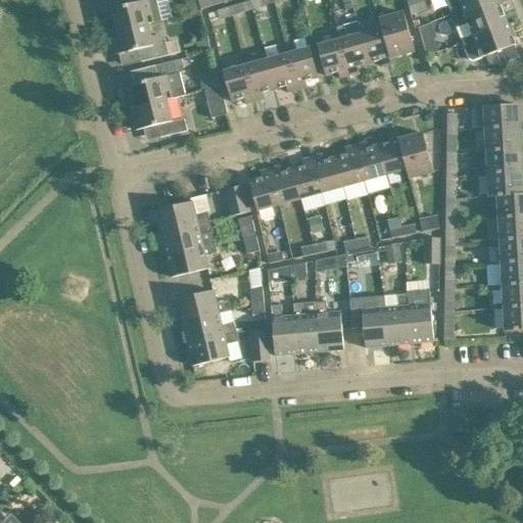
[(117,31),(153,22),(148,0),(138,0),(139,2),(112,9),(117,31)]
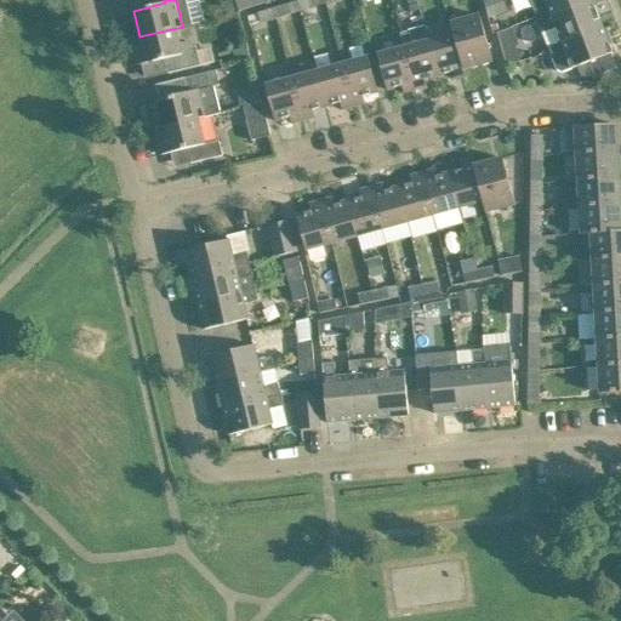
[(266,3),(265,0),(234,0),(239,11),(266,3)]
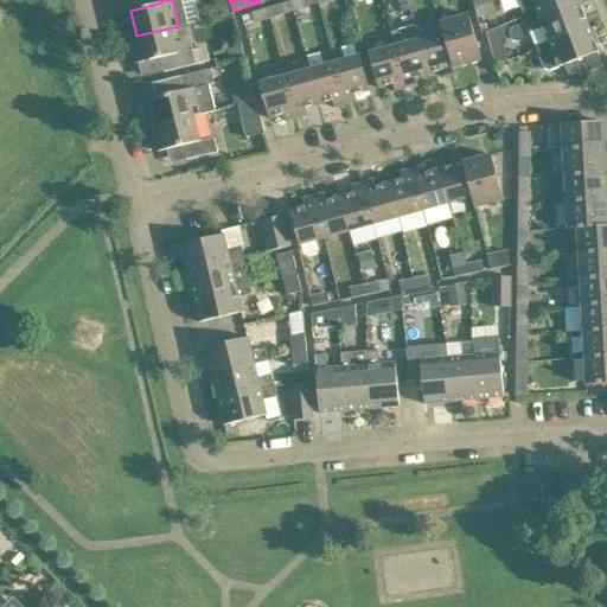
[(270,6),(274,17),(293,11),(291,0),(270,6)]
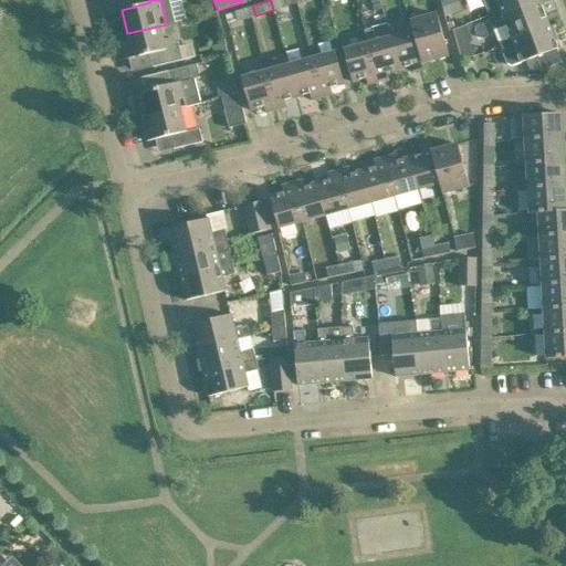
[(270,0),(271,0),(273,10),(292,4),(290,0),(270,0)]
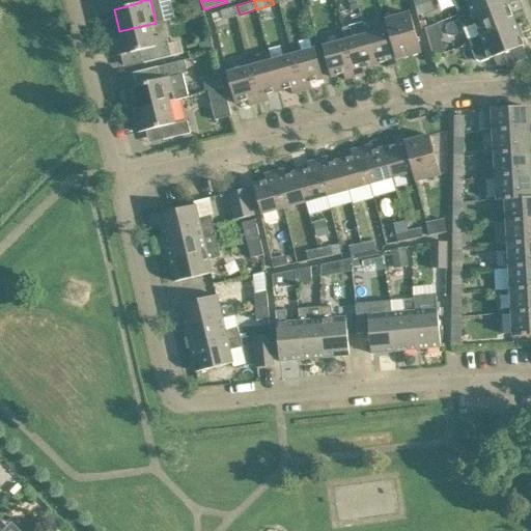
[(413,0),(417,17),(434,10),(430,0),(413,0)]
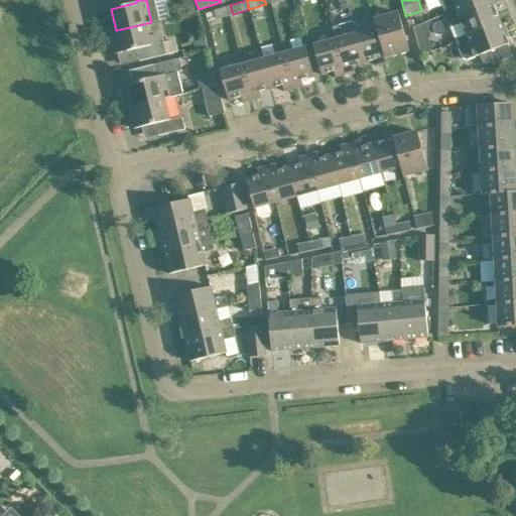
[(440,0),(447,18),(492,1),(491,0),(440,0)]
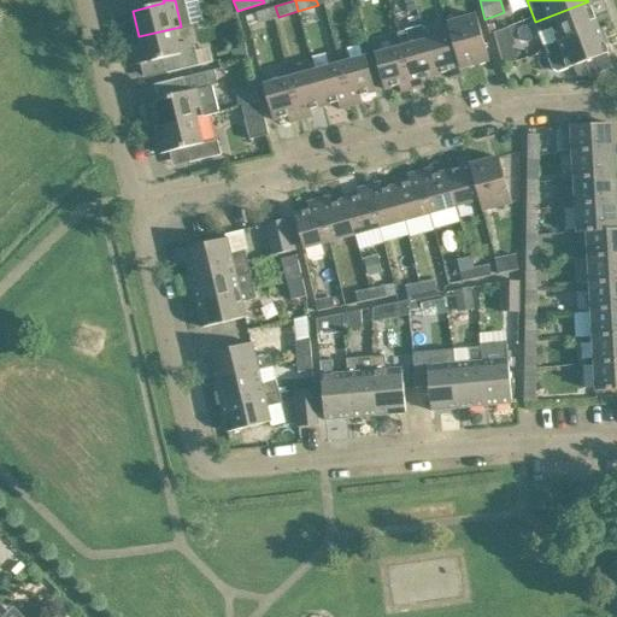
[(588,1),(535,22),(539,33),(552,28),(557,41),(558,42),(598,27),(588,1)]
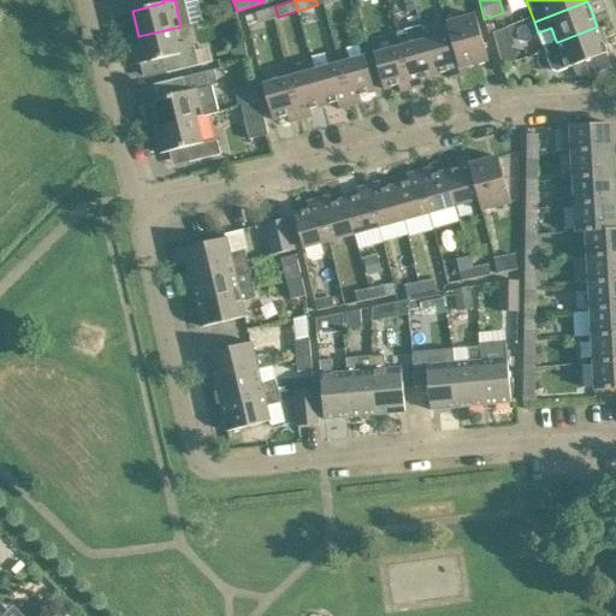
[(259,23),(278,17),(274,6),(255,12),(259,23)]
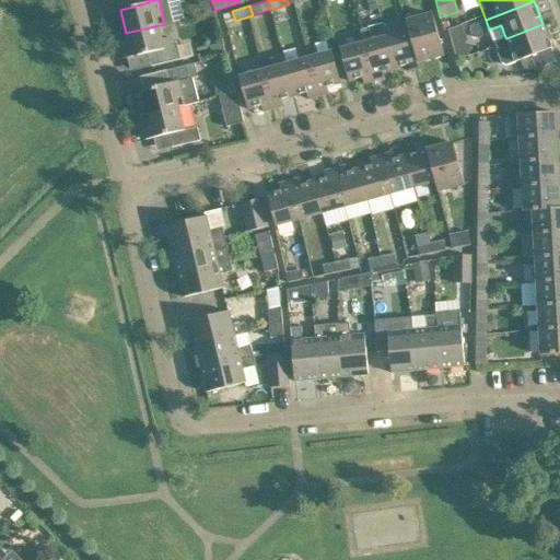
[(413,19),(424,60),(444,55),(432,14),(413,19)]
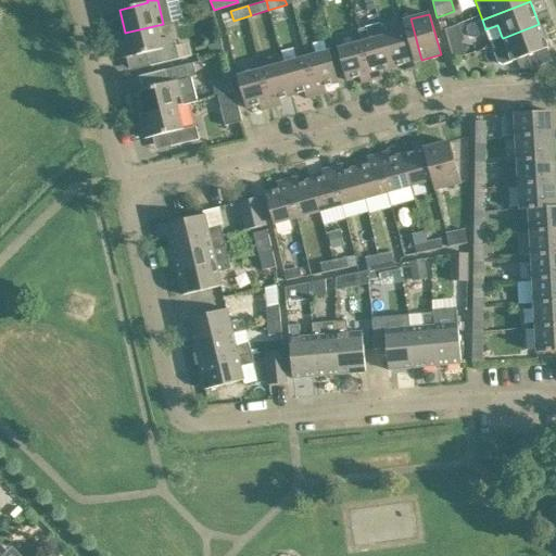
[(394,34),(403,65),(405,64),(406,71),(417,67),(416,62),(421,60),(411,19),(403,21),(406,30),(394,34)]
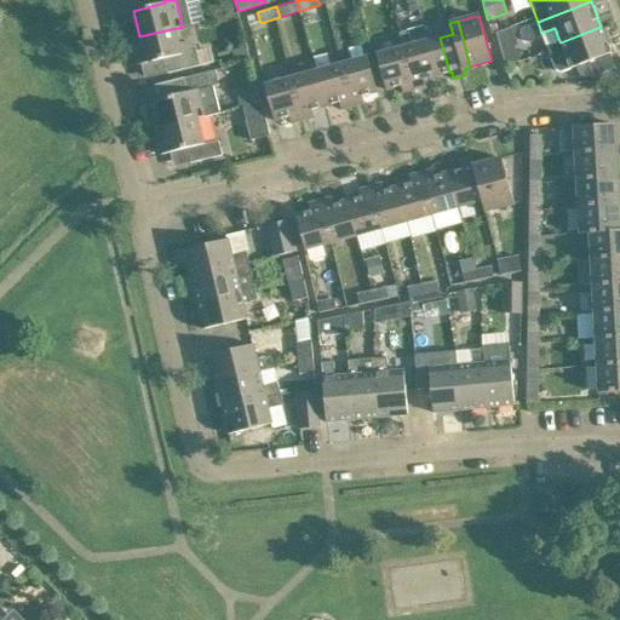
[(612,52),(601,27),(561,42),(560,41),(546,46),(556,70),(561,73),(570,68),(575,67),(586,62),(612,52)]
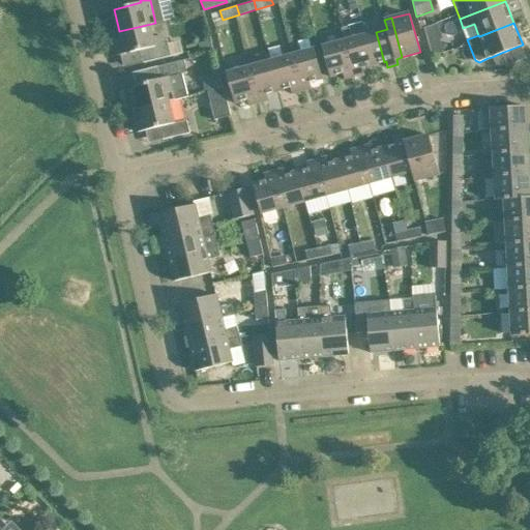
[(153,38),(150,25),(150,24),(119,32),(119,31),(114,32),(119,56),(141,51),(144,63),(171,56),(167,40),(160,36),(153,38)]
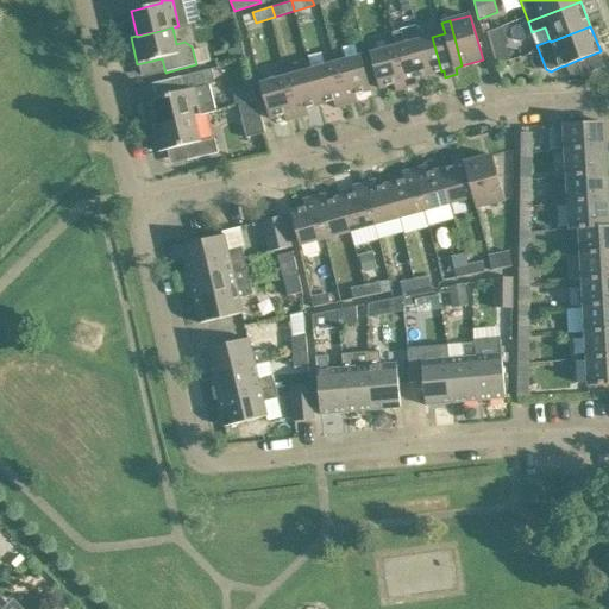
[(412,43),(421,76),(441,71),(432,37),(412,43)]
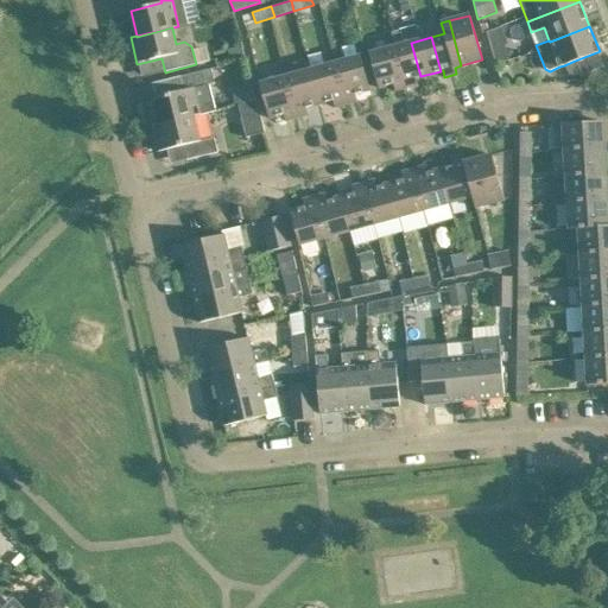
[(391,48),(401,89),(418,84),(416,78),(420,76),(411,43),(391,48)]
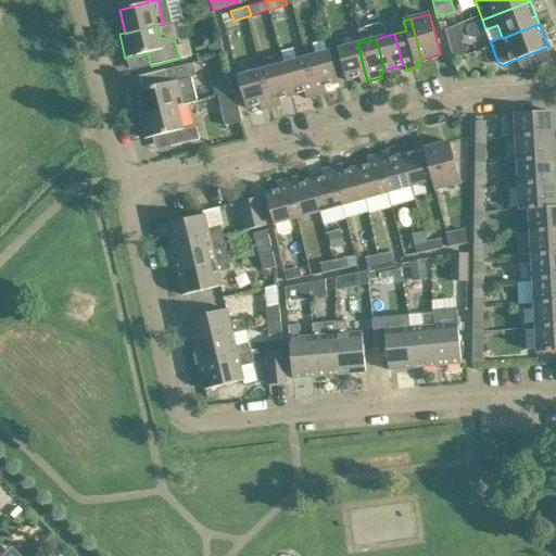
[(220,43),(209,47),(210,55),(223,52),(220,43)]
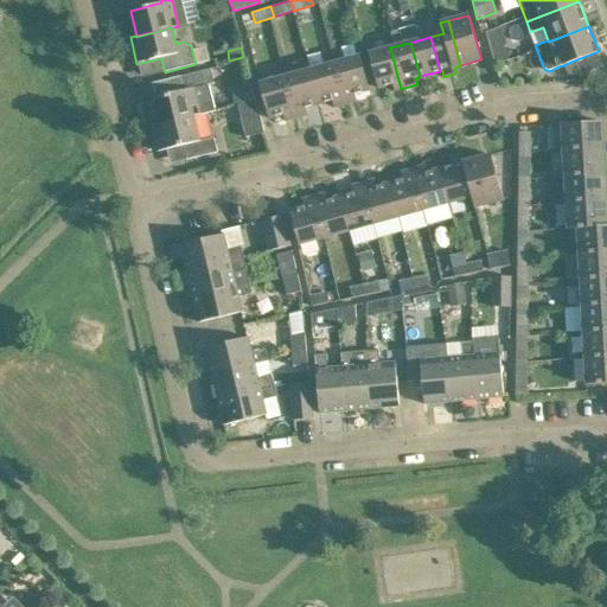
[(395,91),(401,89),(390,48),(369,53),(378,88),(393,84),(395,91)]
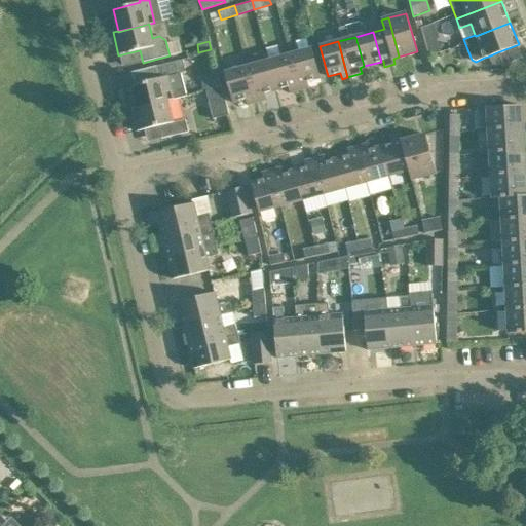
[(290,54),(299,90),(309,87),(307,82),(320,78),(311,48),(290,54)]
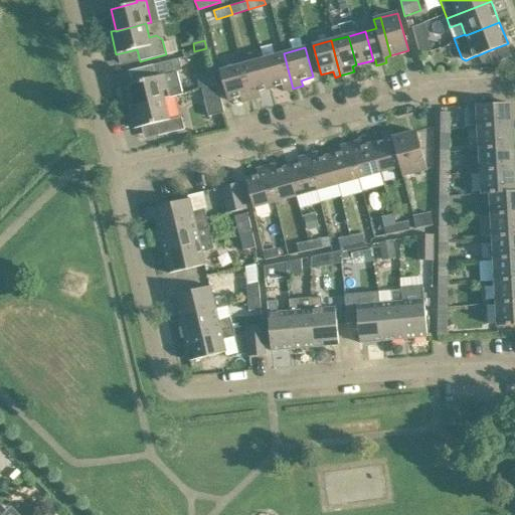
[(190,48),(183,50),(184,57),(192,55),(190,48)]
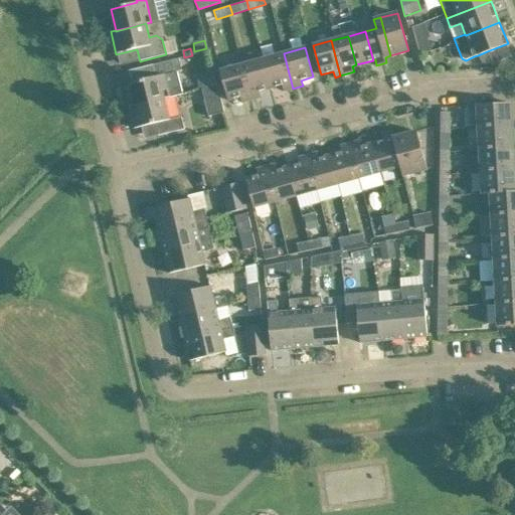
[(478,55),(481,63),(492,63),(487,51),(478,55)]
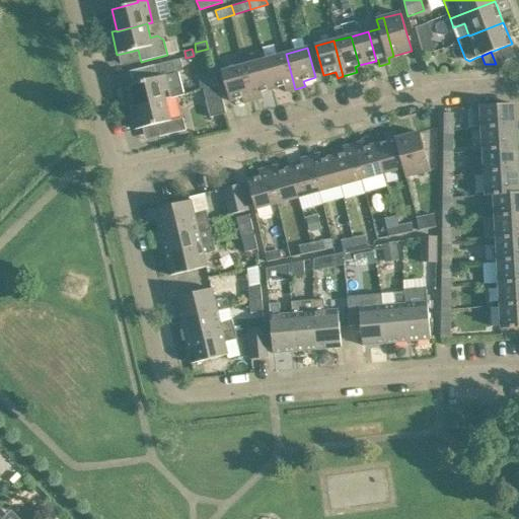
[(265,60),(273,89),(284,86),(286,92),(295,89),(286,54),(265,60)]
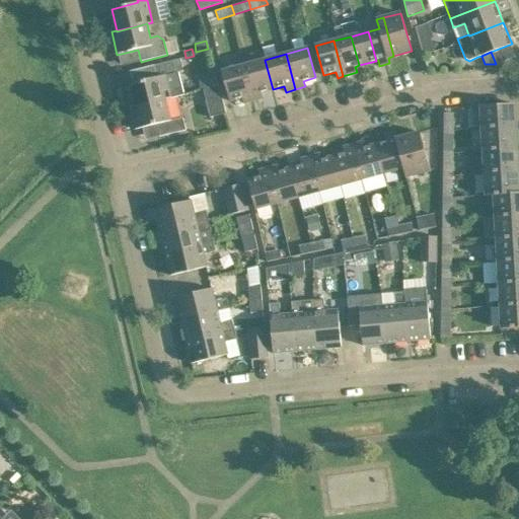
[(130,84),(135,105),(136,106),(165,98),(165,99),(184,94),(178,72),(183,71),(180,59),(153,65),(156,77),(130,84)]
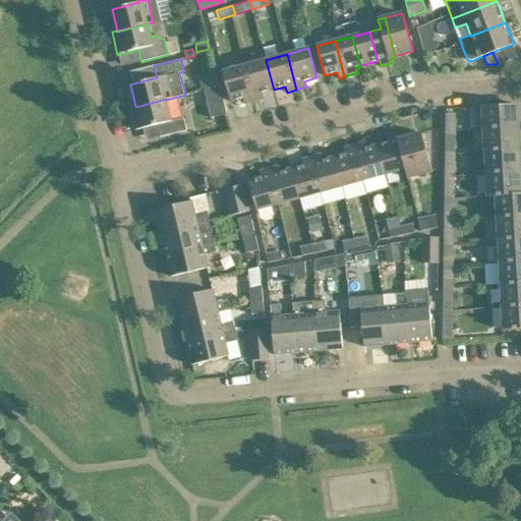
[(244,66),(254,101),(264,99),(263,93),(274,90),(266,60),(244,66)]
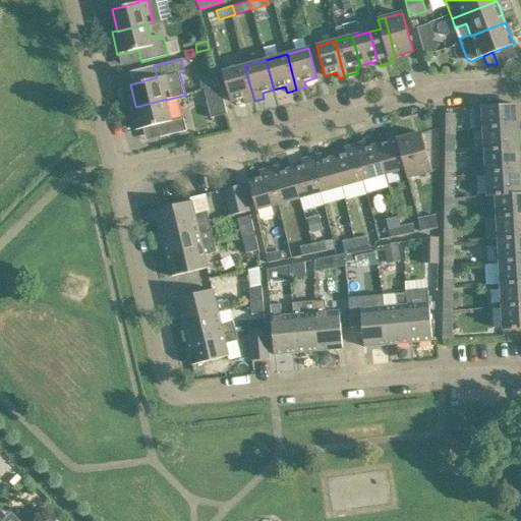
[(244,104),(254,101),(244,66),(223,72),(225,81),(231,101),(243,98),(244,104)]
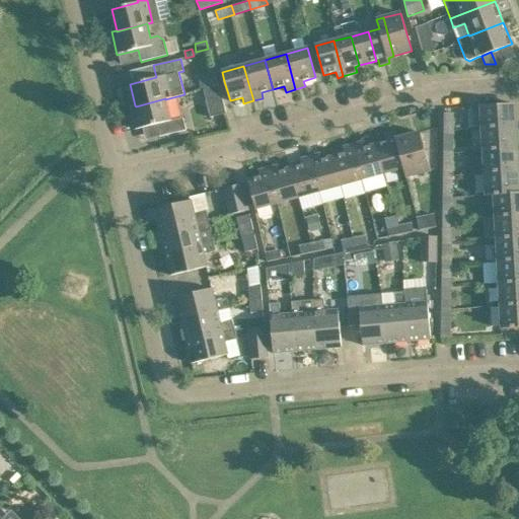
[(226,114),(221,93),(219,86),(203,90),(210,118),(226,114)]
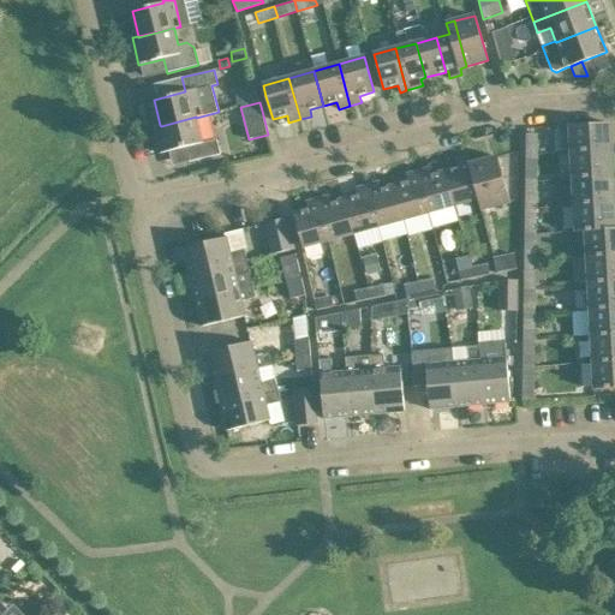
[(202,143),(196,118),(196,117),(161,126),(160,125),(154,126),(160,154),(185,148),(189,162),(220,154),(216,139),(202,143)]
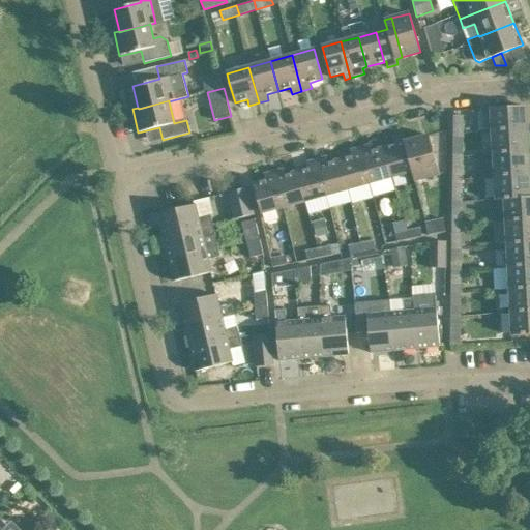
[(491,108),(493,131),(527,129),(526,106),(491,108)]
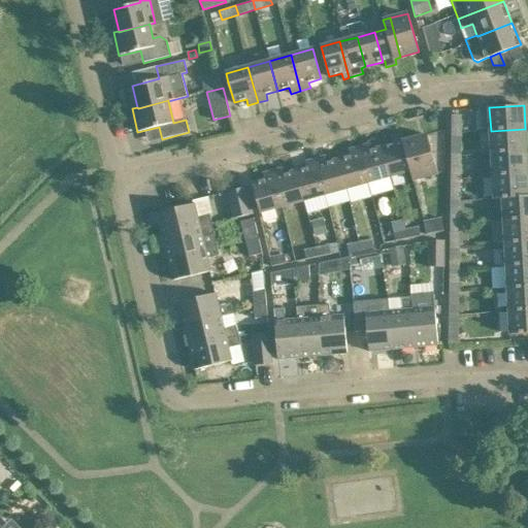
[(452,116),(452,127),(461,127),(461,116),(452,116)]
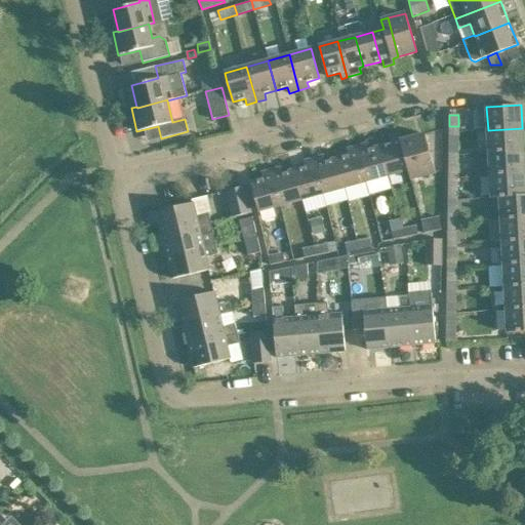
[(449,135),(449,150),(457,150),(457,135),(458,126),(449,126),(449,135)]
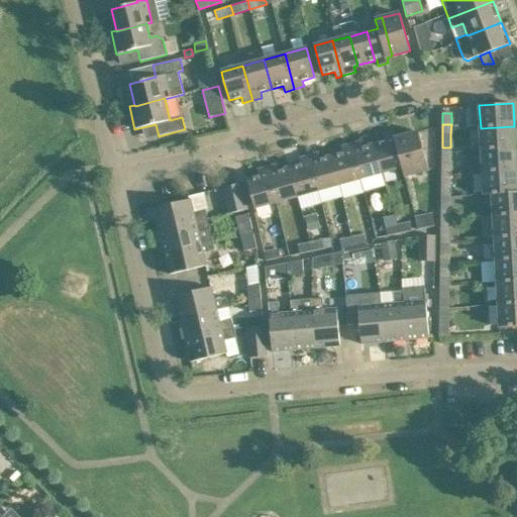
[(481,128),(482,150),(515,148),(514,126),(481,128)]
